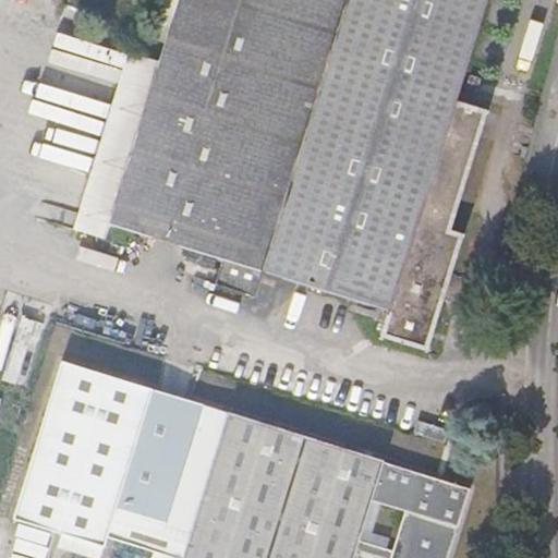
[(178,0),(159,62),(109,225),(222,259),(216,283),(254,295),(262,271),(380,308),(388,311),(385,322),(380,335),(427,349),(463,234),(450,230),(487,110),(455,100),(485,0),(178,0)]
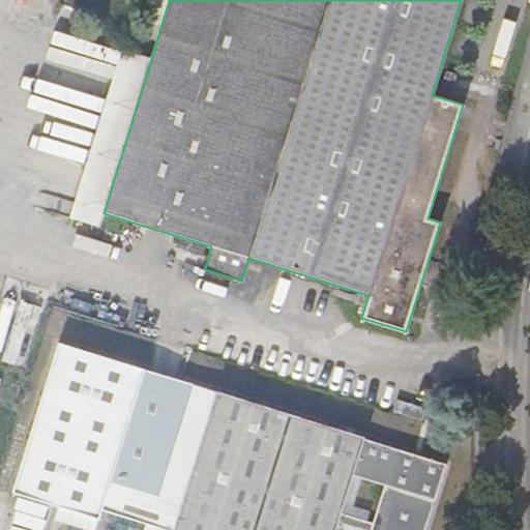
[(104,213),(151,59),(122,51),(69,221),(98,229),(104,213)]
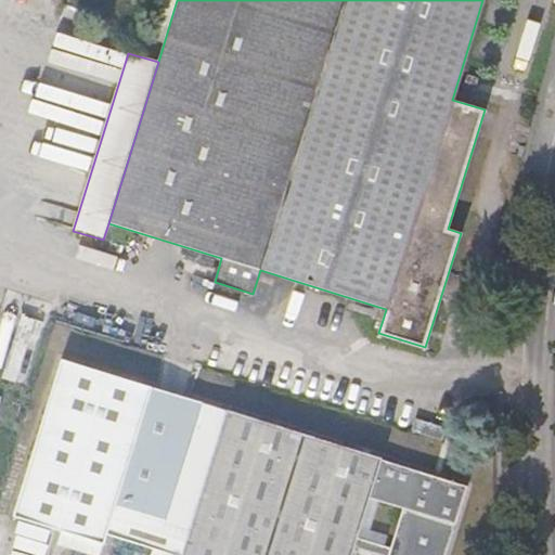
[(473,95),(478,77),(466,74),(462,92),(473,95)]
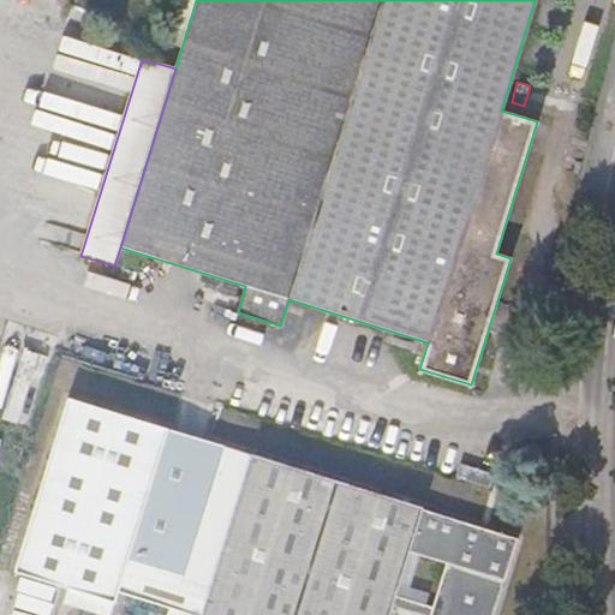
[(424,354),(428,342),(419,340),(416,352),(424,354)]
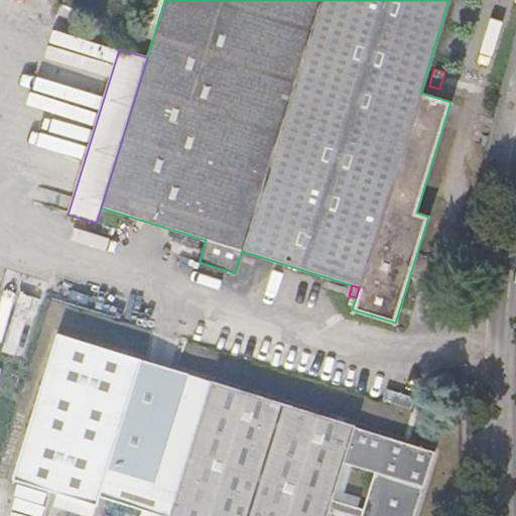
[(414,515),(434,452),(354,427),(355,426),(187,374),(139,360),(55,334),(11,479),(57,493),(98,506),(100,497),(158,515),(162,515),(414,515)]
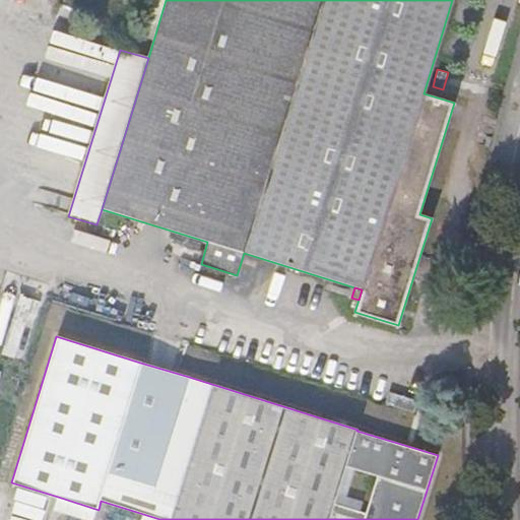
[(89,519),(94,519),(99,510),(58,497),(55,509),(89,519)]
